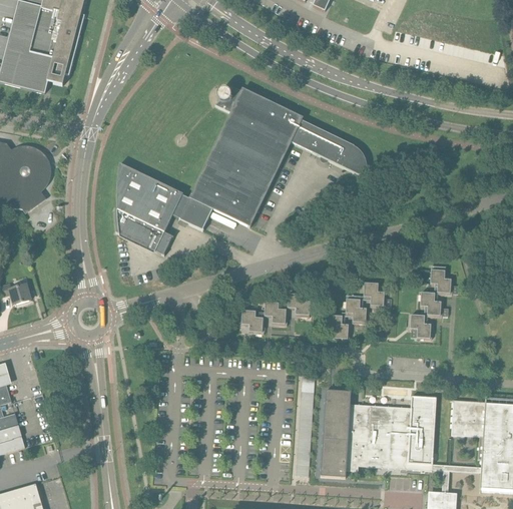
[(44,0),(43,4),(26,0),(17,0),(0,69),(0,80),(45,92),(53,60),(58,61),(55,71),(69,74),(85,13),(78,12),(80,0),(44,0)]
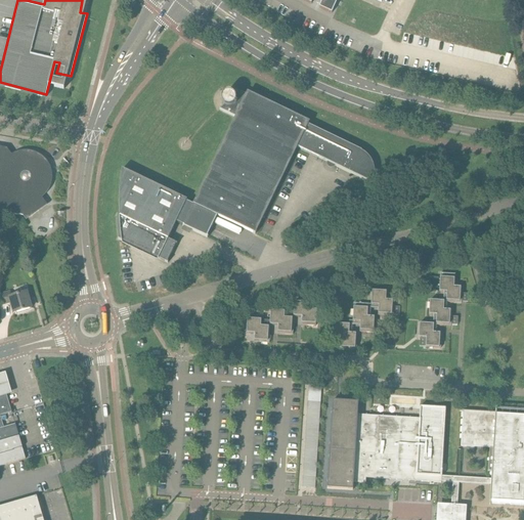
[(219,106),(235,114),(194,199),(193,201),(217,213),(255,231),(298,144),(373,180),(373,179),(372,179),(374,174),(374,170),(374,166),(373,161),(370,157),(368,154),(365,150),(361,147),(236,87),(236,88),(233,92),(231,90),(228,90),(226,90),(224,91),(222,93),(221,95),(221,98),(222,100),(223,101),(220,105),(219,106)]
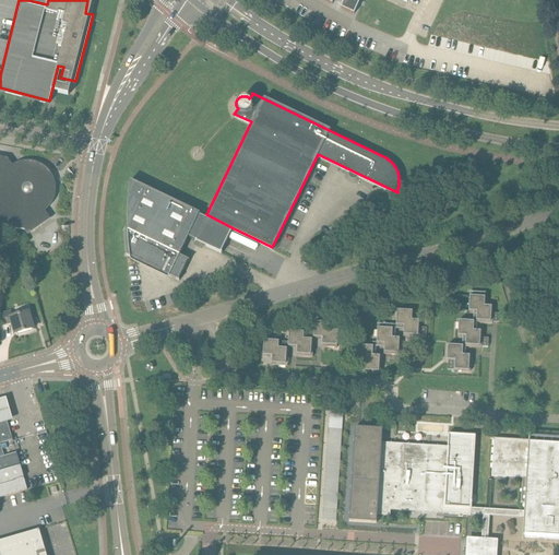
[(0,222),(26,227),(28,229),(49,215),(44,208),(47,204),(49,201),(52,197),(54,192),(55,188),(55,182),(54,178),(51,174),(49,169),(46,166),(43,163),(38,161),(34,160),(30,158),(25,158),(20,160),(16,161),(12,164),(7,155),(0,154),(0,222)]
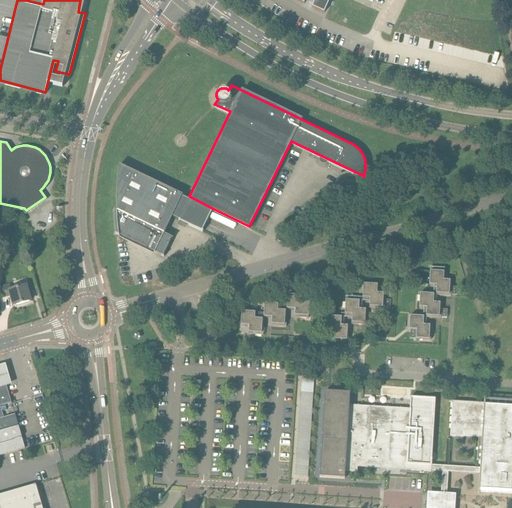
[(203,228),(202,228),(212,208),(189,196),(183,194),(179,192),(180,191),(119,162),(117,179),(116,193),(117,208),(114,206),(114,207),(114,208),(115,221),(116,230),(115,229),(115,230),(164,254),(164,253),(163,253),(172,235),(173,236),(173,235),(164,231),(172,214),(202,229),(203,228)]
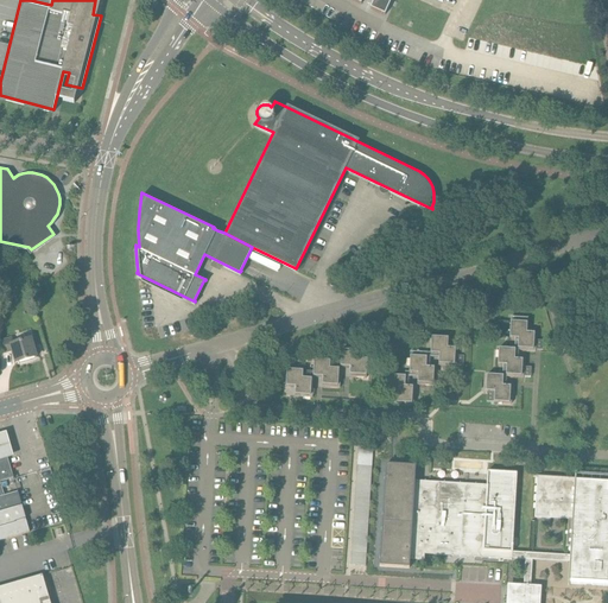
[(536,348),(537,330),(527,329),(529,315),(512,313),(510,335),(515,335),(514,346),(514,347),(518,347),(525,347),(536,348)]
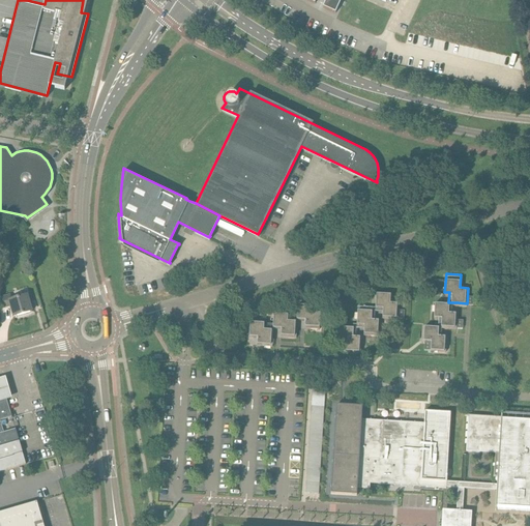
[(10,302),(13,313),(31,308),(30,301),(33,301),(30,291),(28,291),(11,295),(10,291),(1,294),(4,304),(10,302)]
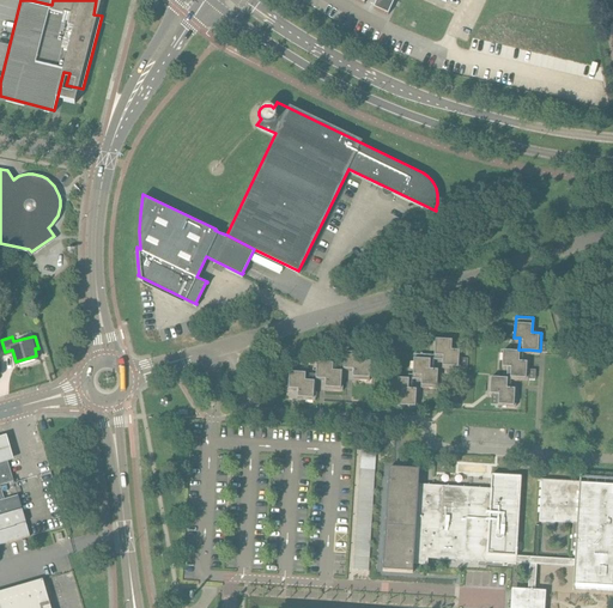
[(443,357),(442,365),(460,366),(461,347),(451,347),(451,338),(435,336),(435,352),(434,357),(443,357)]
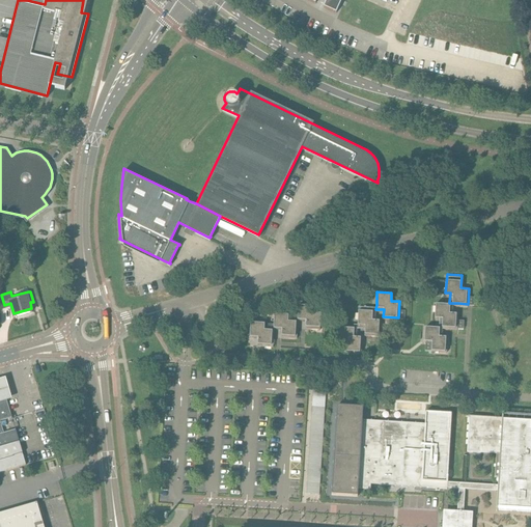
[(458,311),(452,310),(452,303),(449,303),(449,302),(436,301),(435,315),(440,316),(439,326),(442,326),(449,327),(457,327),(458,311)]
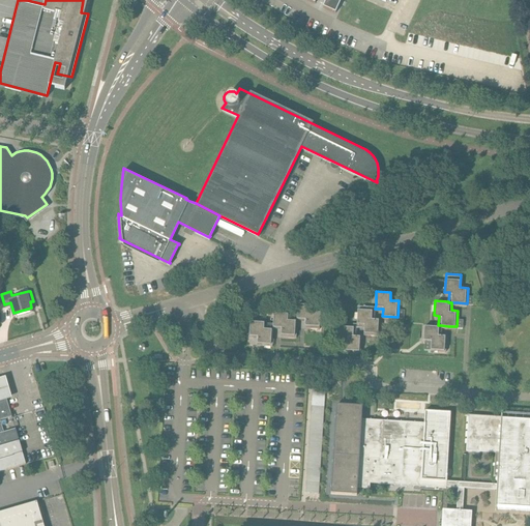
[(297,302),(296,319),(297,319),(297,317),(305,317),(304,325),(319,326),(320,310),(312,310),(312,302),(297,302)]
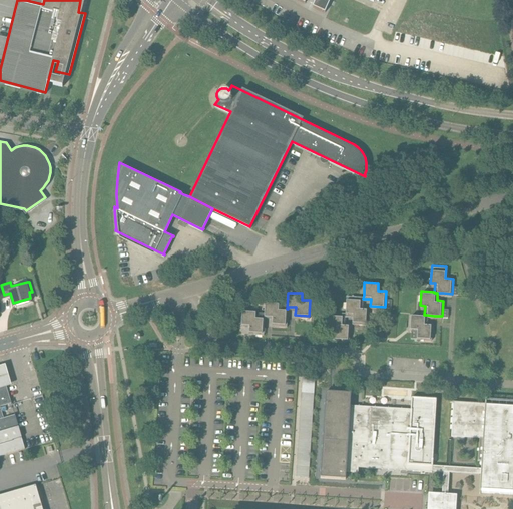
[(352,322),(367,323),(368,308),(363,307),(363,299),(364,295),(347,294),(346,311),(345,315),(353,315),(352,322)]
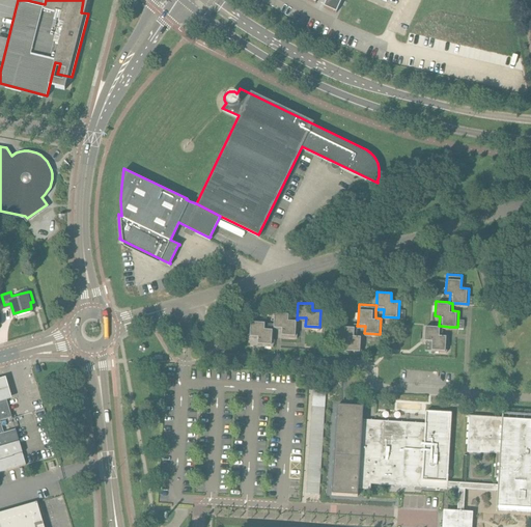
[(297,336),(298,320),(297,320),(288,319),(288,312),(274,311),(273,328),(274,328),(274,326),(281,326),(281,335),(297,336)]
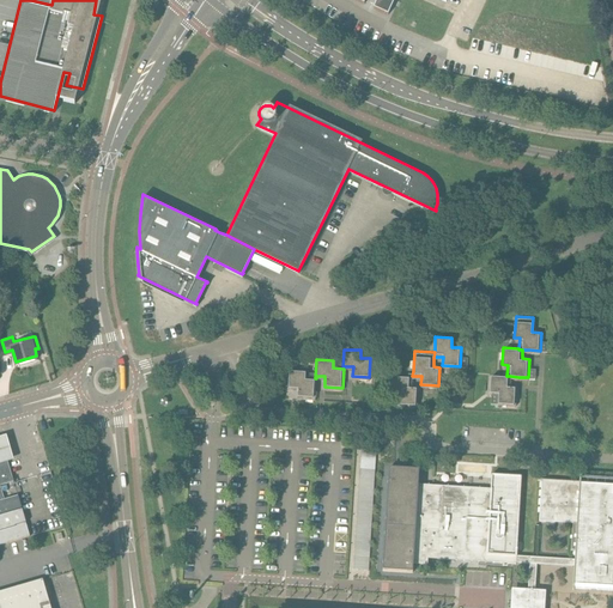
[(297,396),(315,397),(316,378),(315,378),(305,377),(305,370),(289,369),(289,385),(297,387),(297,396)]
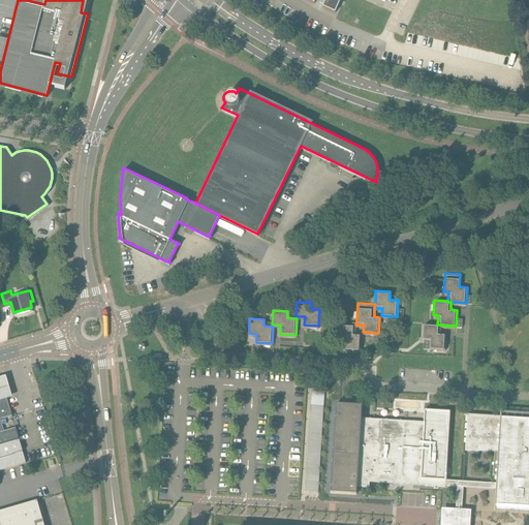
[(360,348),(361,334),(355,333),(355,325),(356,320),(352,320),(352,325),(338,323),(338,338),(345,339),(344,347),(360,348)]
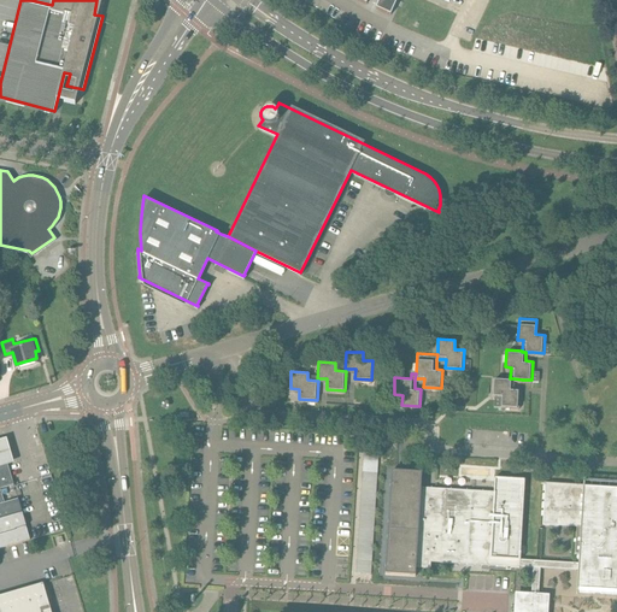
[(519,406),(521,388),(513,388),(513,378),(510,378),(494,377),(493,394),(501,394),(501,405),(519,406)]
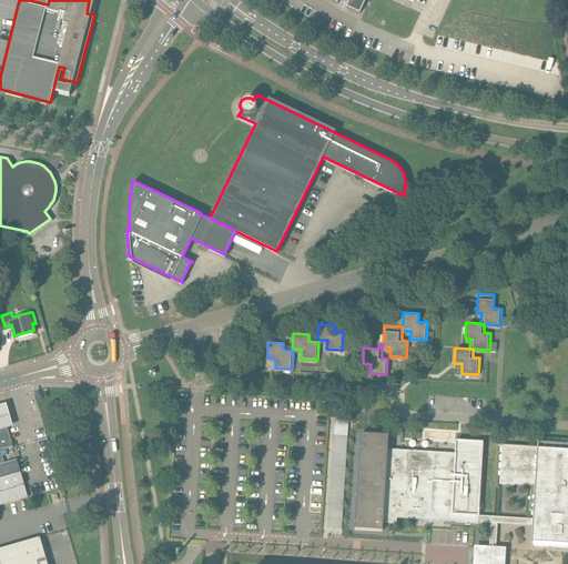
[(7,396),(0,398),(0,424),(6,423),(13,421),(7,396)]
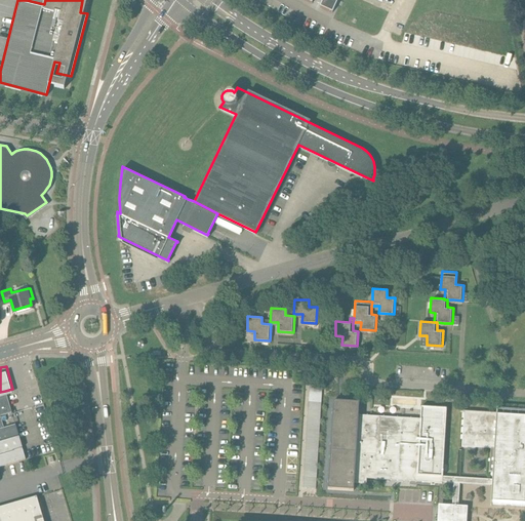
[(309,390),(304,484),(317,485),(322,391),(309,390)]
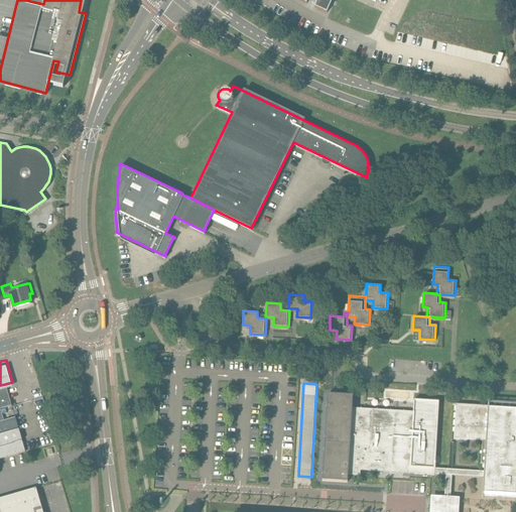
[(0,436),(19,430),(15,415),(0,419),(0,405),(10,402),(5,384),(0,385),(0,436)]
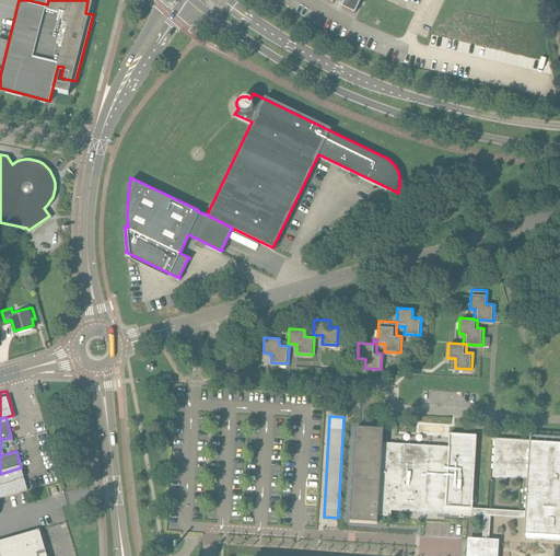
[(559,555),(559,439),(491,436),(491,437),(494,437),(492,474),(506,475),(523,475),(522,500),(525,500),(525,509),(473,506),(473,505),(471,505),(477,432),(448,431),(448,444),(382,440),(383,427),(354,425),(349,519),(376,521),(377,512),(389,513),(389,512),(391,507),(436,510),(444,510),(470,512),(471,511),(483,512),(483,514),(482,535),(481,548),(480,547),(480,546),(479,546),(479,545),(478,544),(477,544),(476,544),(475,544),(474,544),(474,545),(473,545),(473,546),(471,546),(471,547),(470,547),(469,555),(559,555)]
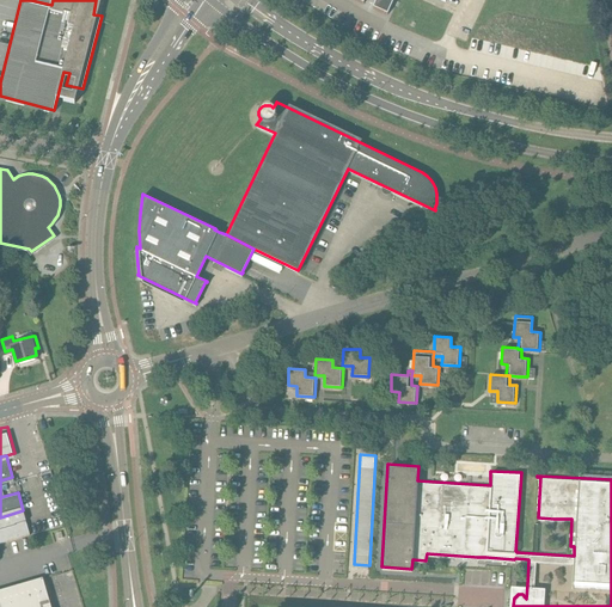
[(29,531),(23,510),(0,517),(0,540),(29,532),(29,531)]
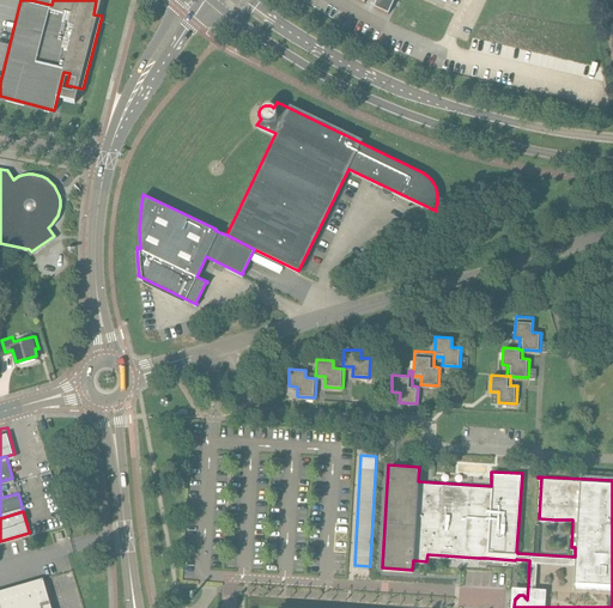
[(52,607),(43,577),(0,589),(0,607),(52,607)]
